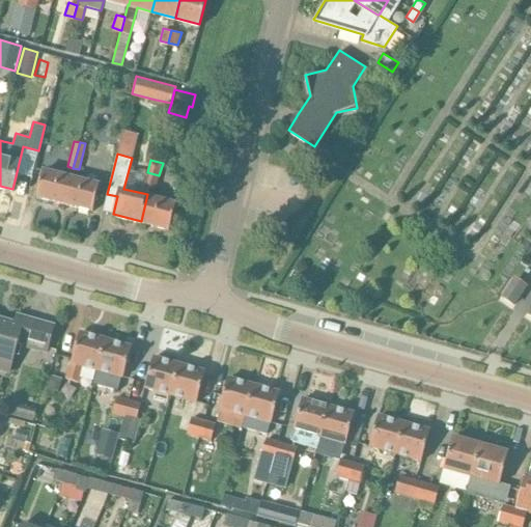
[(43,169),(42,174),(36,195),(64,202),(71,175),(43,169)]
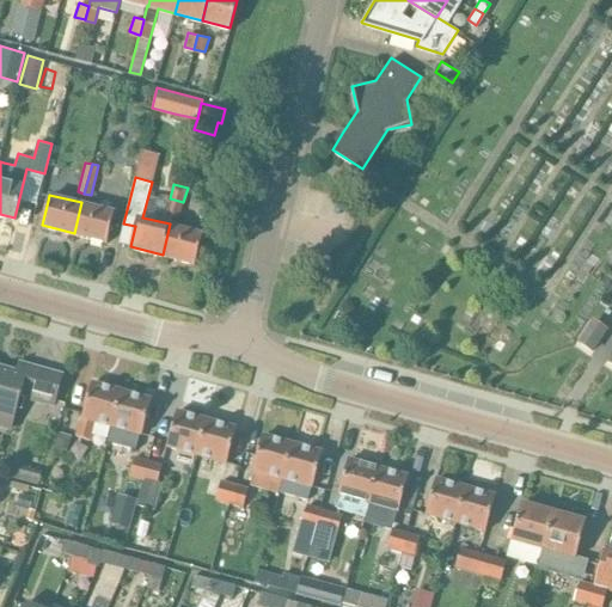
[(179,216),(183,202),(170,198),(165,213),(179,216)]
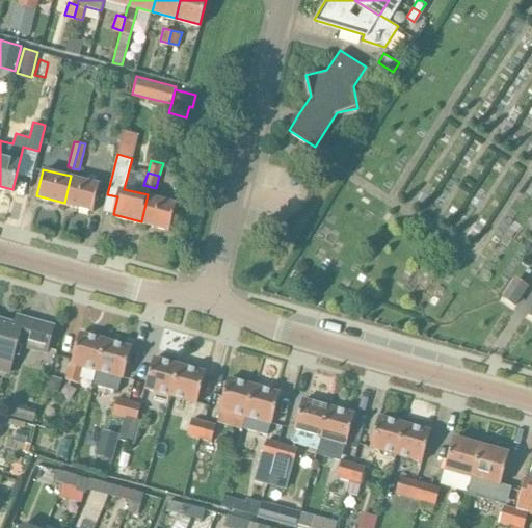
[(71,176),(64,203),(92,209),(100,183),(71,176)]
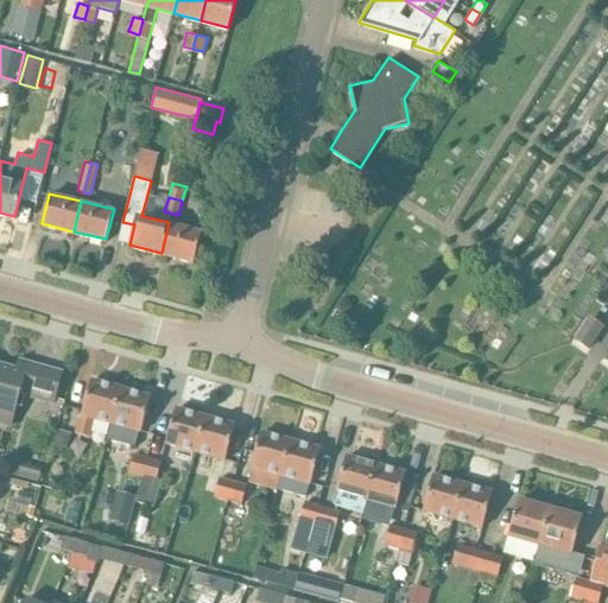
[(169,222),(162,253),(194,261),(202,230),(169,222)]
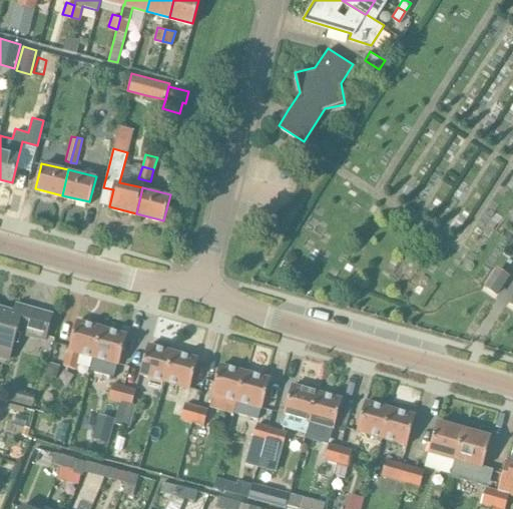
[(497,268),(494,274),(486,285),(496,292),(507,275),(497,268)]
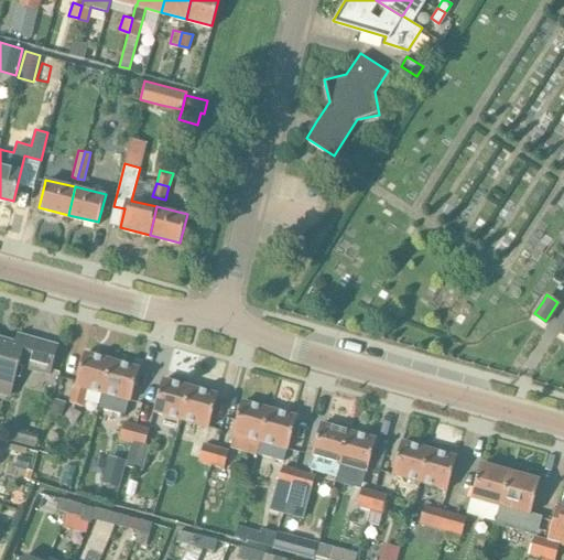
[(50,370),(51,365),(57,344),(19,333),(15,342),(0,336),(0,389),(10,392),(19,362),(50,370)]
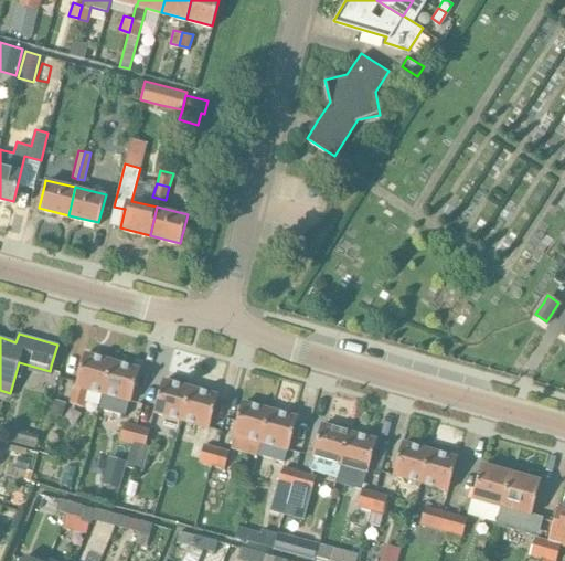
[(75,382),(70,401),(84,404),(88,388),(104,391),(113,360),(85,352),(78,373),(76,382),(75,382)]
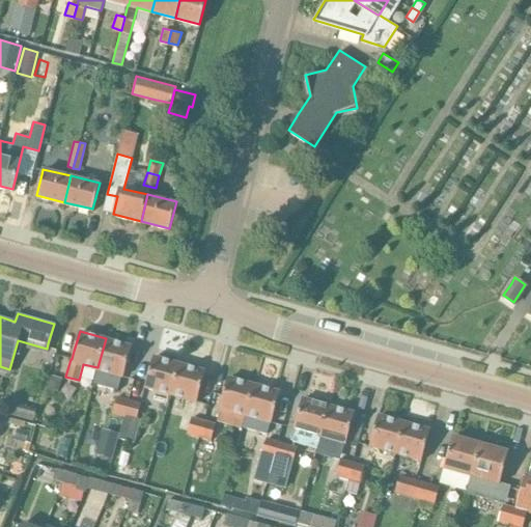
[(98,367),(93,383),(117,389),(121,375),(123,375),(126,365),(132,345),(106,338),(98,367)]
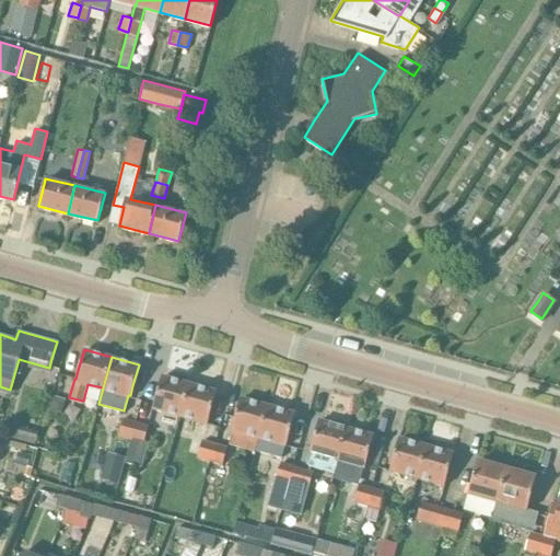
[(181,415),(189,383),(162,375),(152,407),(181,415)]
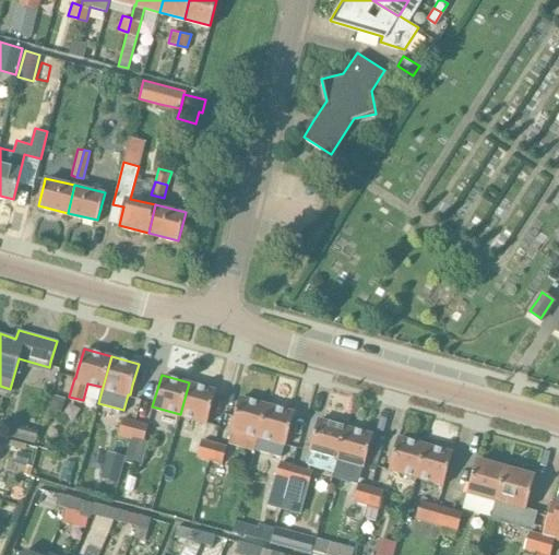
[(189,382),(180,414),(207,422),(216,389),(189,382)]
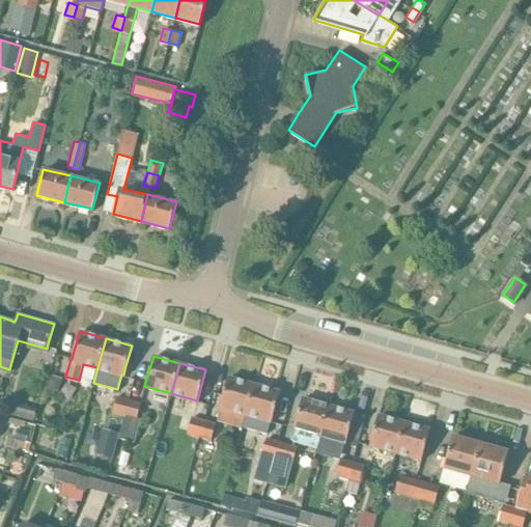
[(51,375),(47,390),(58,393),(62,377),(51,375)]
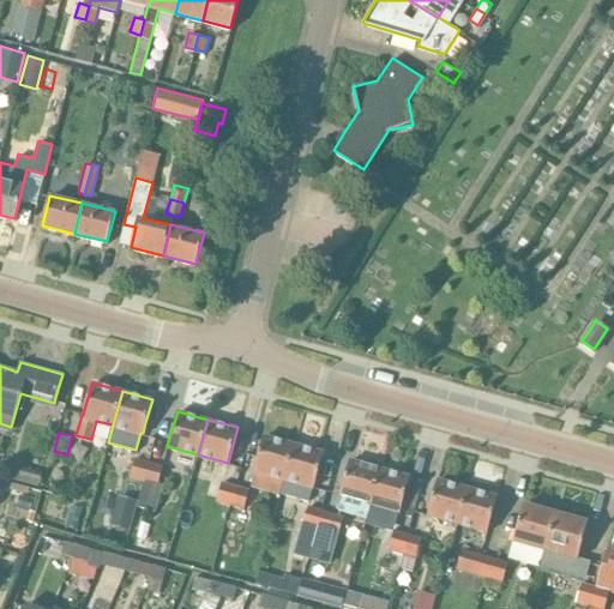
[(283,478),(293,444),(263,435),(253,470),(283,478)]
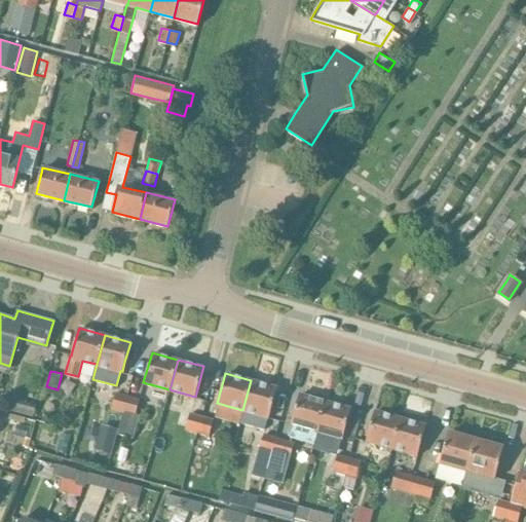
[(242,410),(243,410),(240,418),(265,425),(267,416),(268,417),(276,387),(251,380),(242,410)]
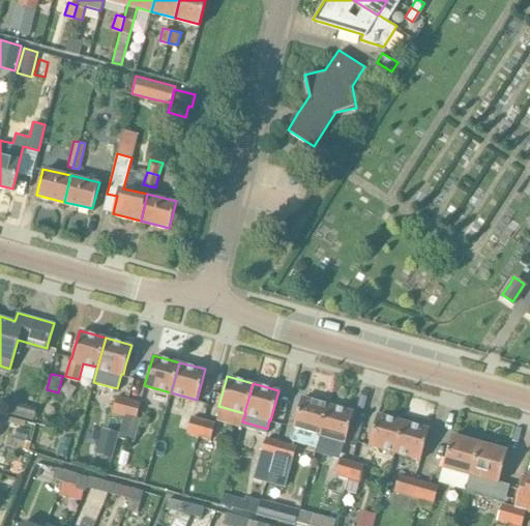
[(117,395),(107,432),(117,435),(128,398),(117,395)]
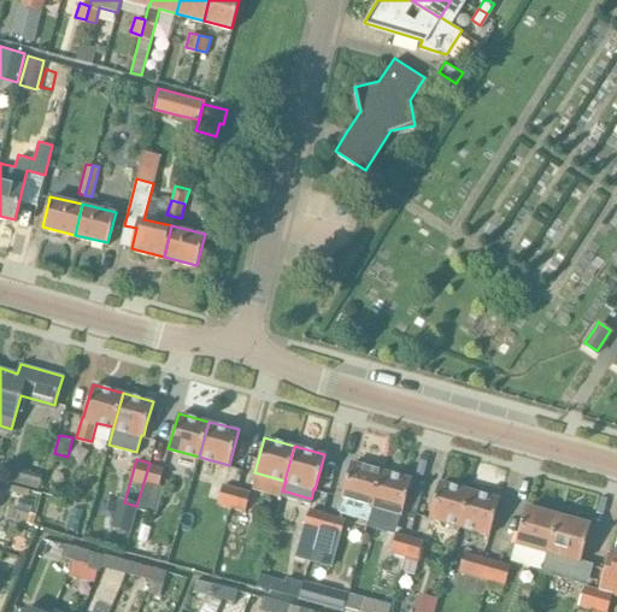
[(351,462),(345,484),(341,495),(344,496),(340,508),(351,512),(368,516),(381,470),(351,462)]
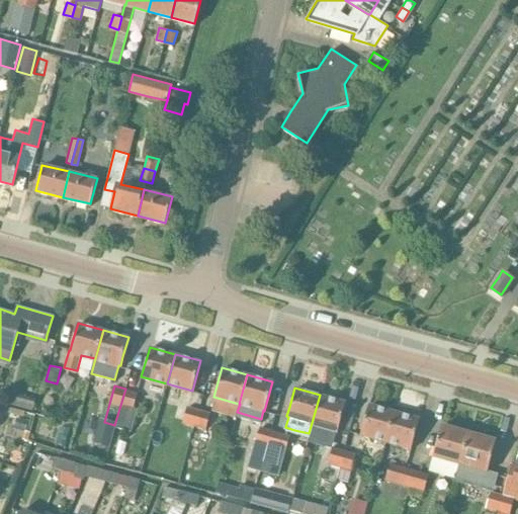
[(125,389),(114,425),(132,430),(138,408),(133,406),(137,392),(125,389)]
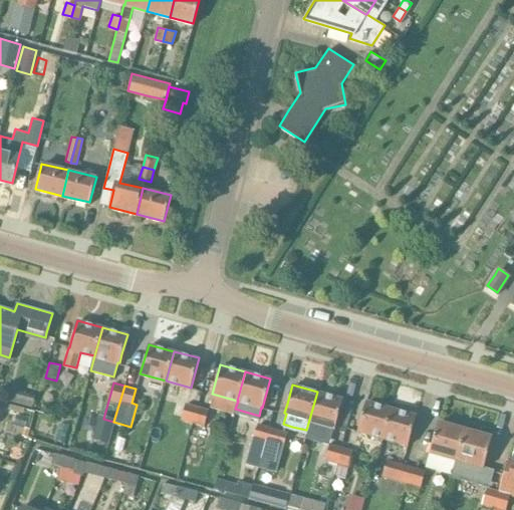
[(8,387),(5,398),(32,406),(35,394),(8,387)]
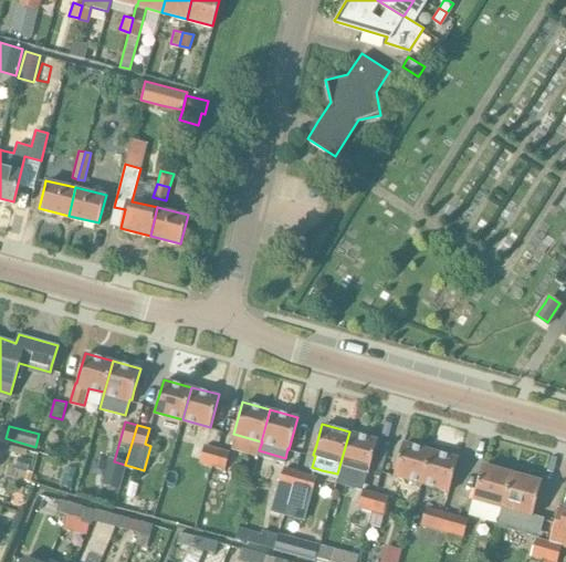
[(377,439),(349,432),(337,474),(338,475),(336,481),(363,488),(367,470),(368,470),(377,439)]
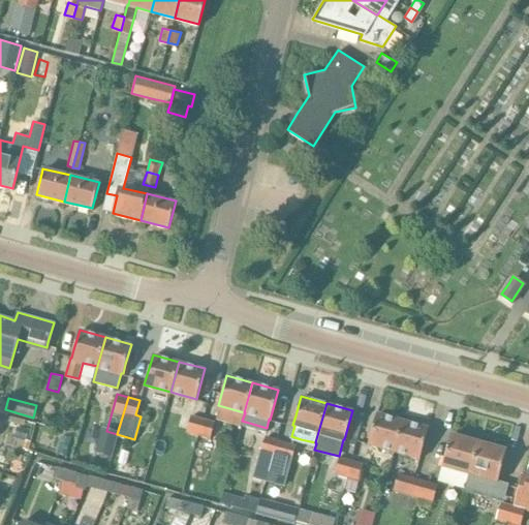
[(376,412),(371,432),(368,442),(394,450),(402,420),(376,412)]
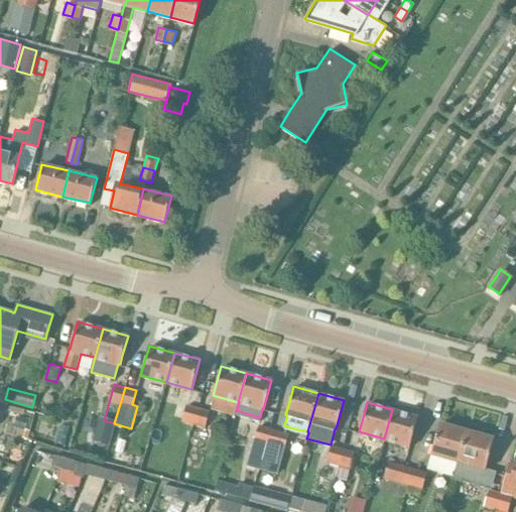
[(186,404),(176,439),(185,442),(192,422),(198,407),(186,404)]
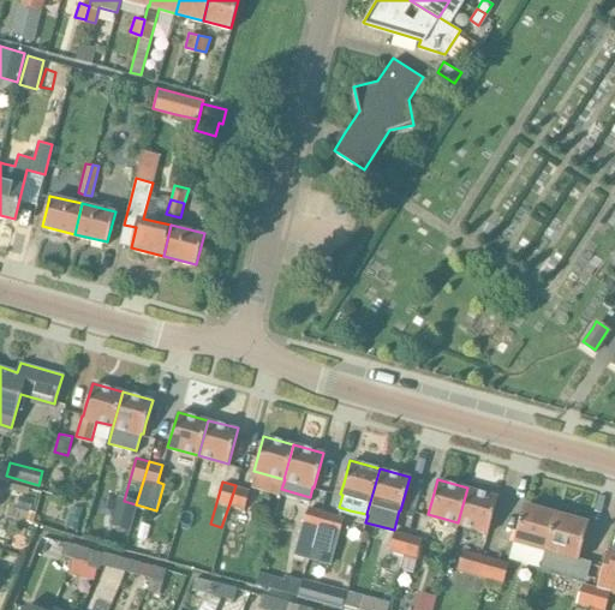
[(249,489),(236,485),(230,503),(244,508),(249,489)]
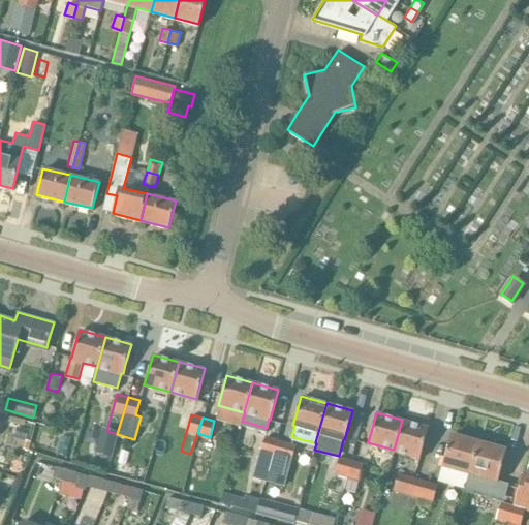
[(428,427),(402,420),(394,450),(419,457),(428,427)]
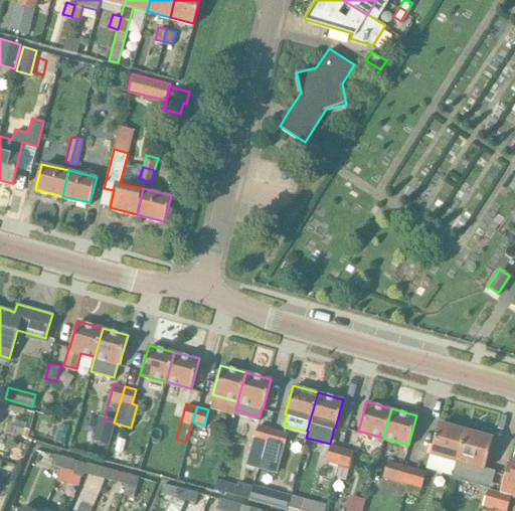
[(439,421),(425,467),(452,474),(456,460),(457,461),(466,430),(439,421)]
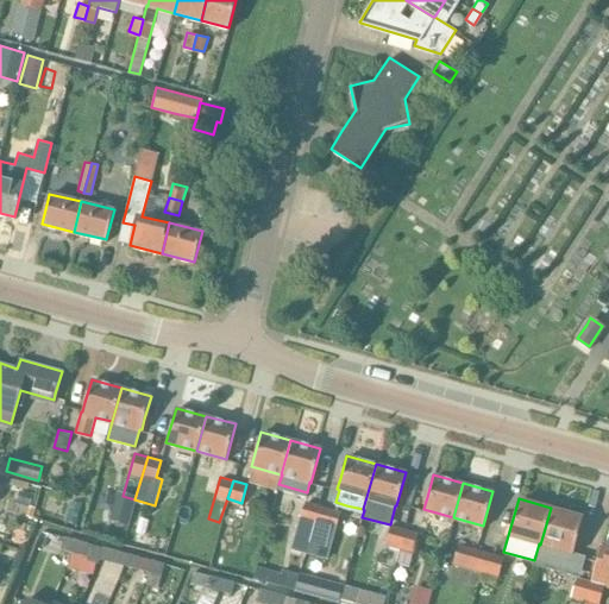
[(81,503),(70,501),(66,520),(76,523),(81,503)]
